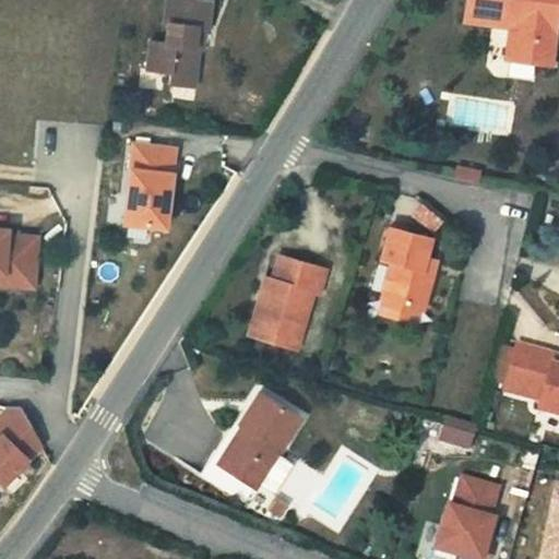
[(169,79),(191,83),(198,45),(192,44),(194,23),(204,25),(207,0),(165,0),(162,20),(169,21),(166,40),(150,38),(145,64),(169,69),(169,79)]
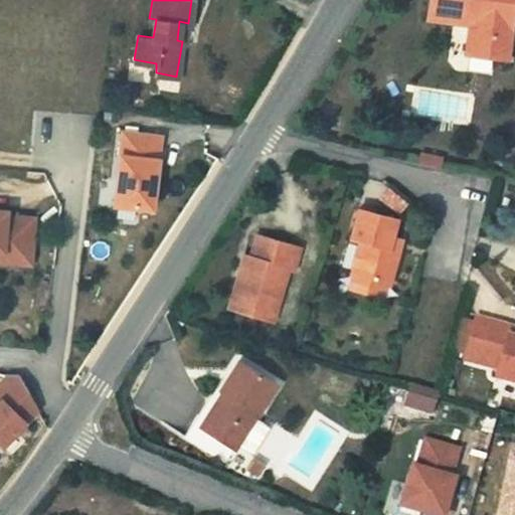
[(467,54),(506,58),(512,0),(430,0),(427,24),(469,28),(467,54)]
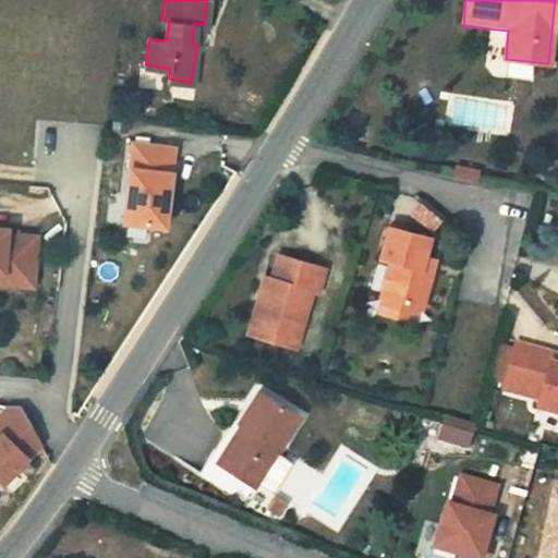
[(170,147),(130,143),(121,221),(161,226),(170,147)]
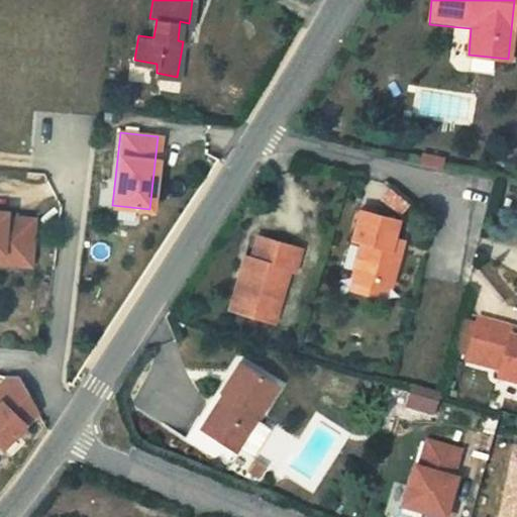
[(7,211),(0,210),(0,252),(2,253),(1,264),(30,266),(34,218),(6,216),(7,211)]
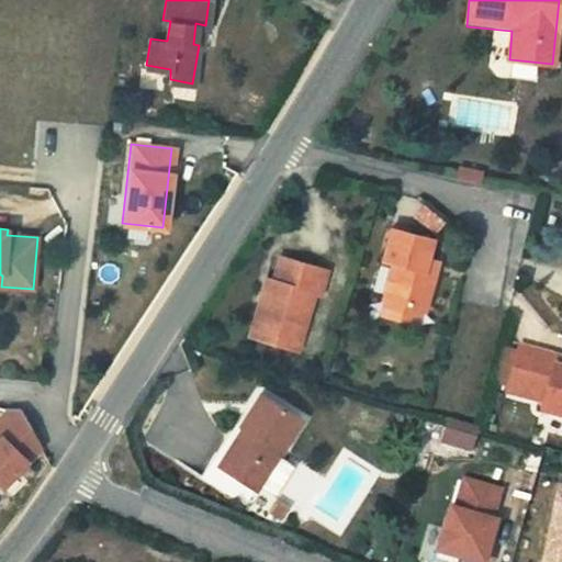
[(429,284),(420,282),(427,259),(433,239),(392,228),(384,257),(391,258),(381,299),(385,301),(423,311),(429,284)]
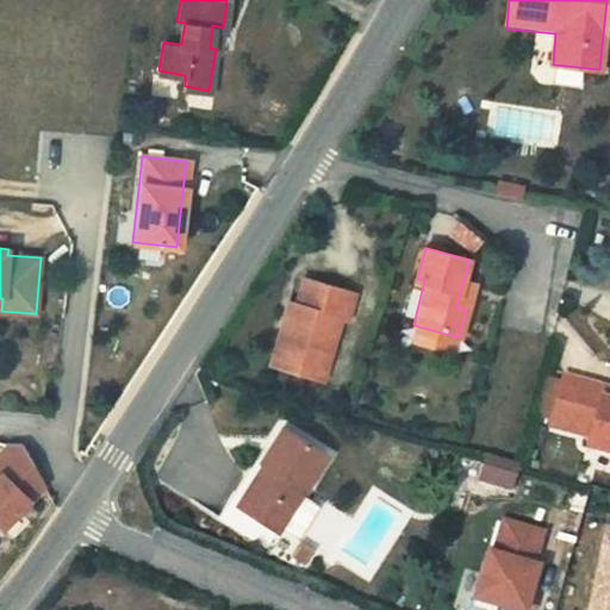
[(278,330),(291,335),(281,368),(321,380),(338,319),(347,322),(355,292),(304,277),(296,305),(286,303),(278,330)]
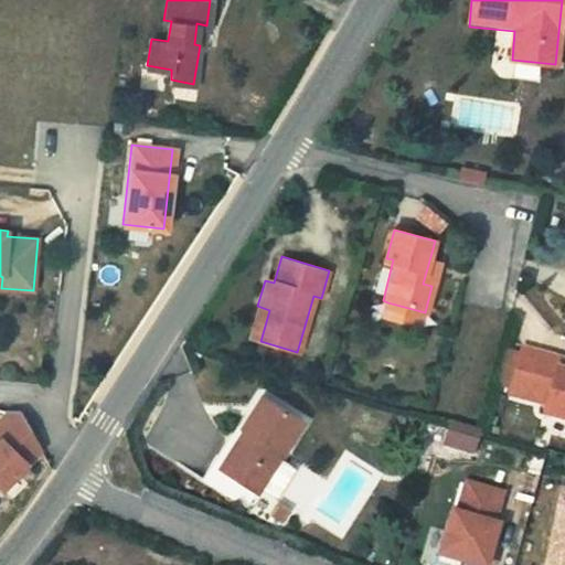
[(438,263),(429,260),(423,284),(432,286),(438,263)]
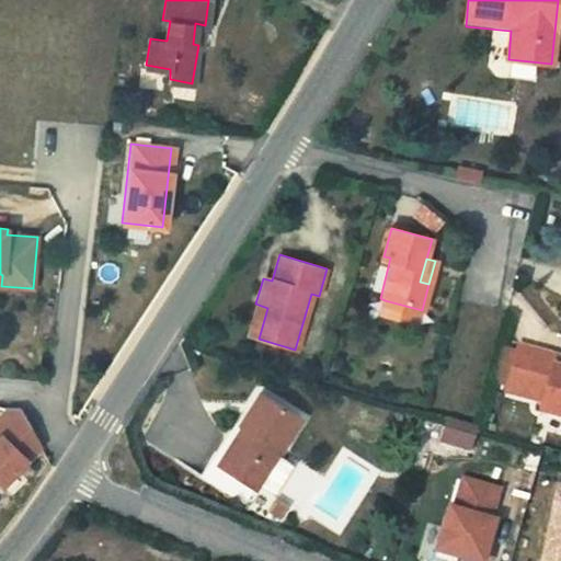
[(419,323),(422,310),(385,300),(381,312),(419,323)]
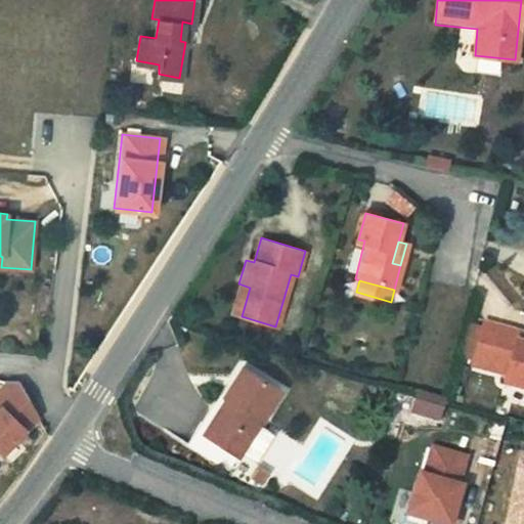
[(229,312),(242,316),(250,288),(238,284),(229,312)]
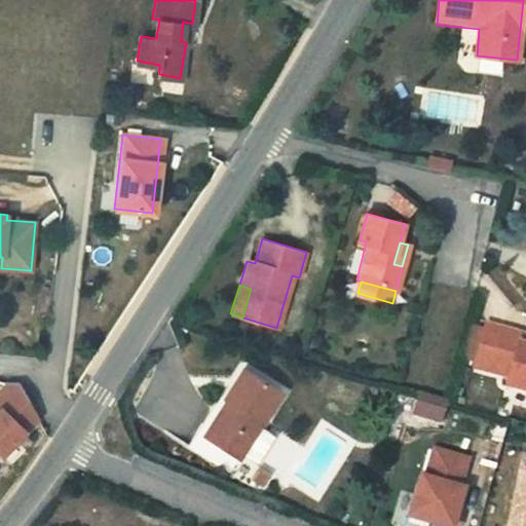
[(525,350),(521,349),(523,339),(485,328),(475,365),(510,374),(506,385),(525,389),(525,350)]
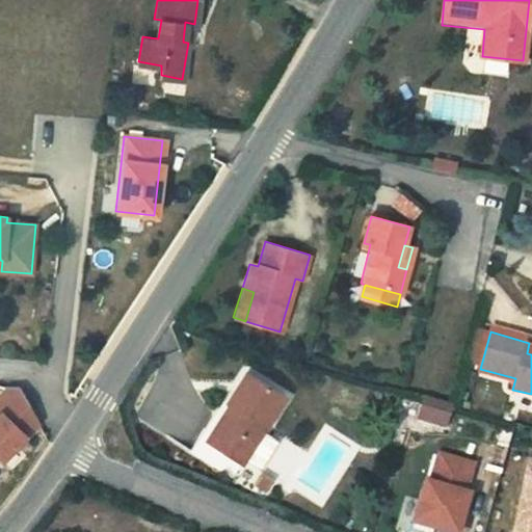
[(286,401),(249,377),(231,404),(239,410),(206,461),(234,478),(286,401)]
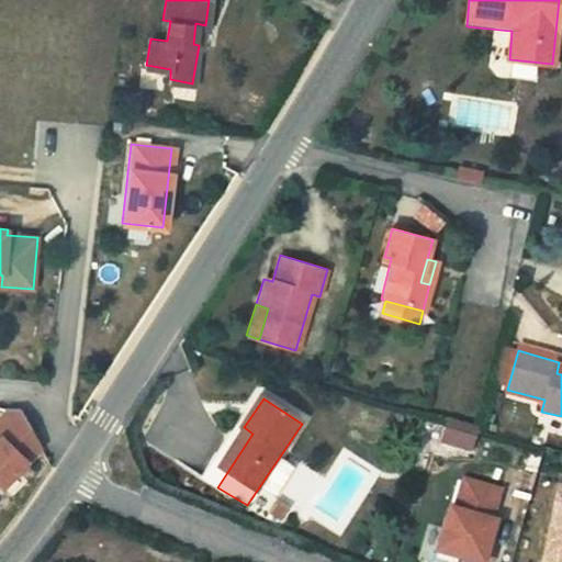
[(20,409),(4,409),(0,414),(0,485),(1,486),(40,446),(20,409)]
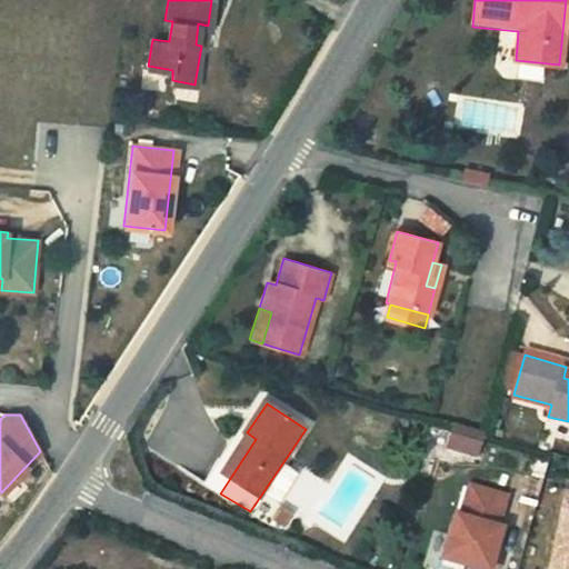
[(466,428),(456,425),(449,447),(459,450),(466,428)]
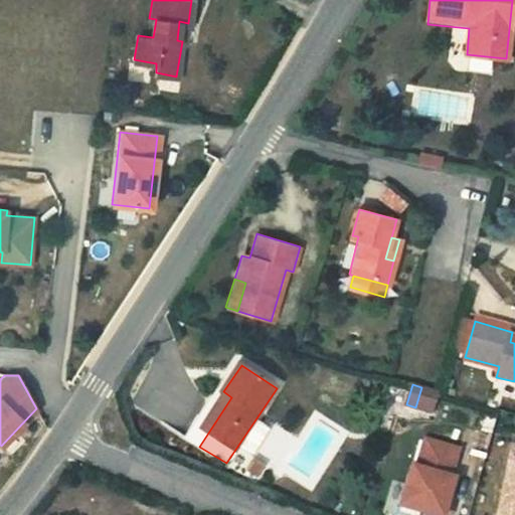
[(199,447),(231,397),(223,391),(217,387),(185,438),(199,447)]
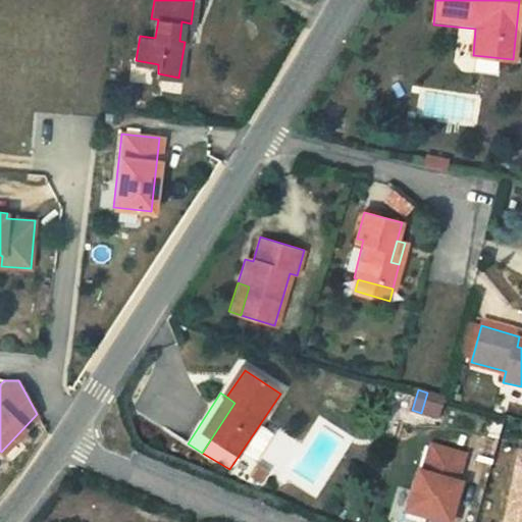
[(442,397),(427,393),(421,413),(437,417),(442,397)]
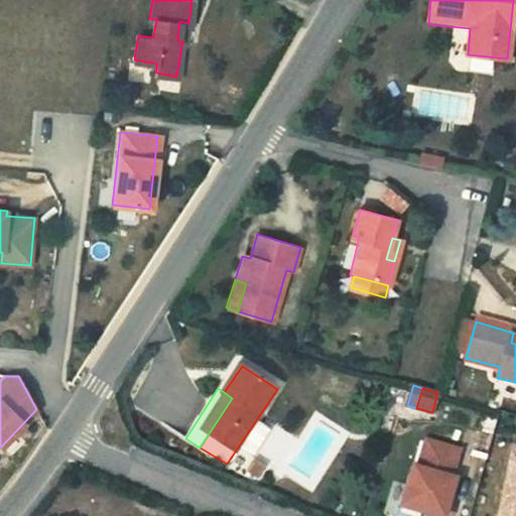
[(426,440),(419,470),(414,469),(405,508),(425,512),(424,515),(446,515),(456,478),(452,478),(459,447),(426,440)]
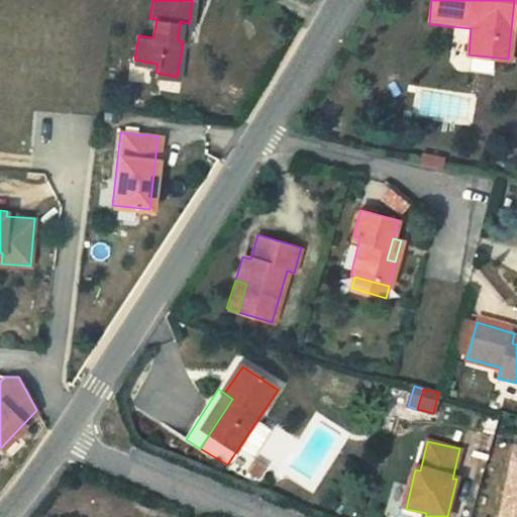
[(516,516),(516,448),(514,448),(500,516),(516,516)]
